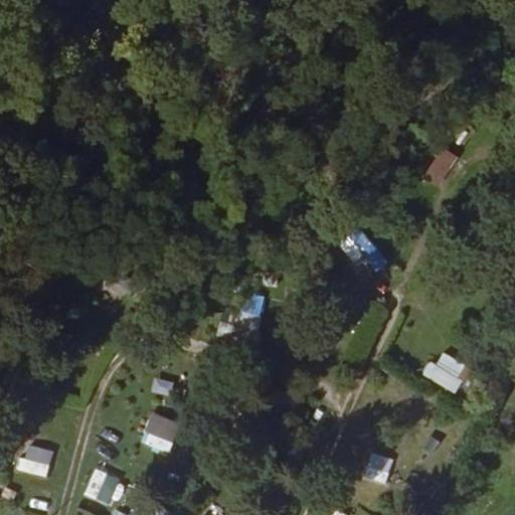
[(440,204),(468,165),(444,148),(415,187),(440,204)]
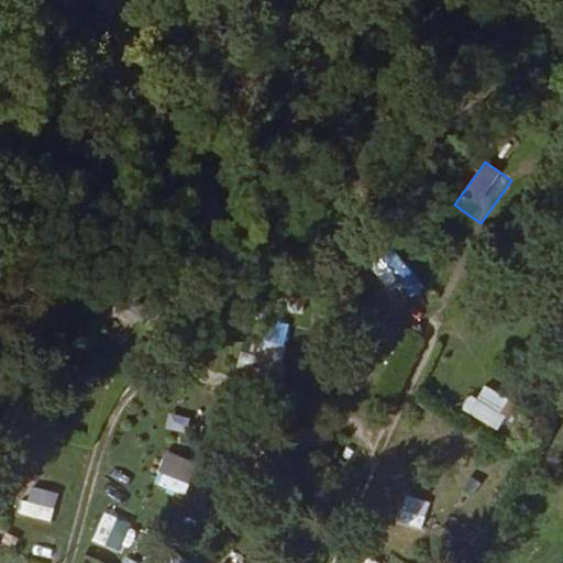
[(258,355),(239,354),(238,370),(278,371),(279,344),(258,343),(258,355)]
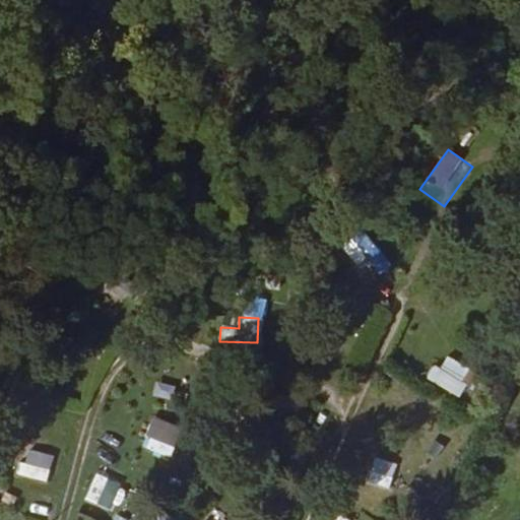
[(429,378),(459,398),(475,374),(445,353),(429,378)]
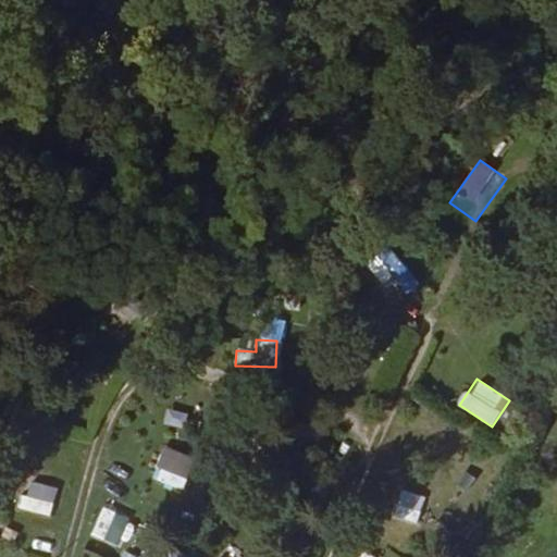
[(163,425),(185,430),(188,413),(166,409),(163,425)]
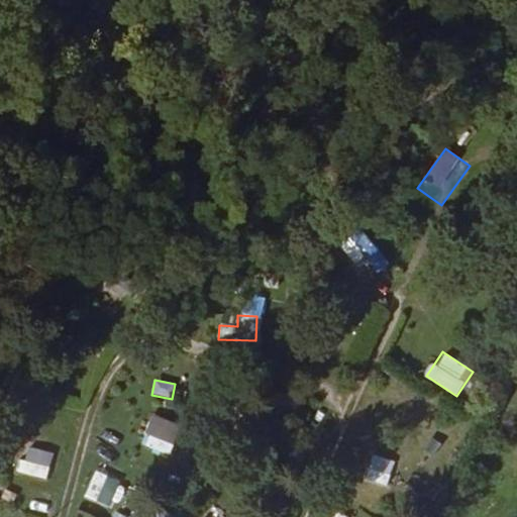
[(172,454),(181,422),(149,415),(141,446),(172,454)]
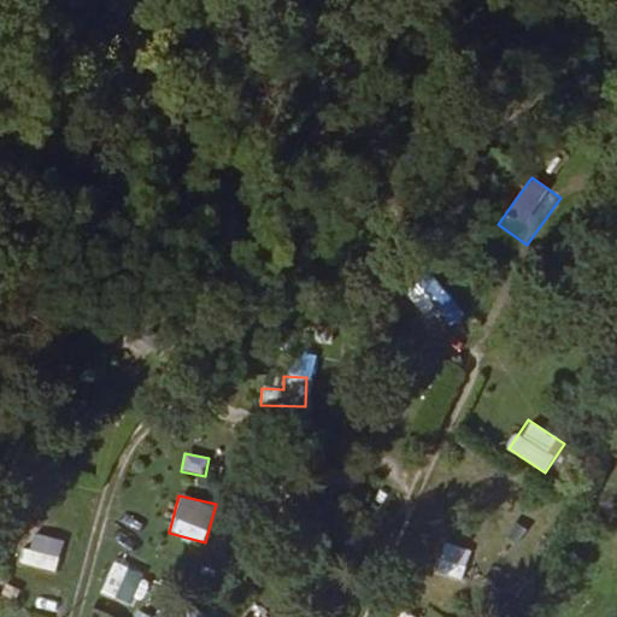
[(23,564),(56,573),(64,541),(31,533),(23,564)]
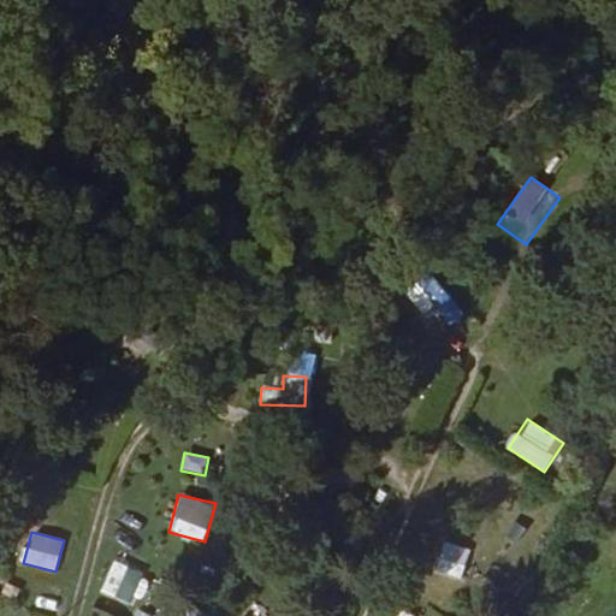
[(436,573),(463,579),(472,548),(443,542),(436,573)]
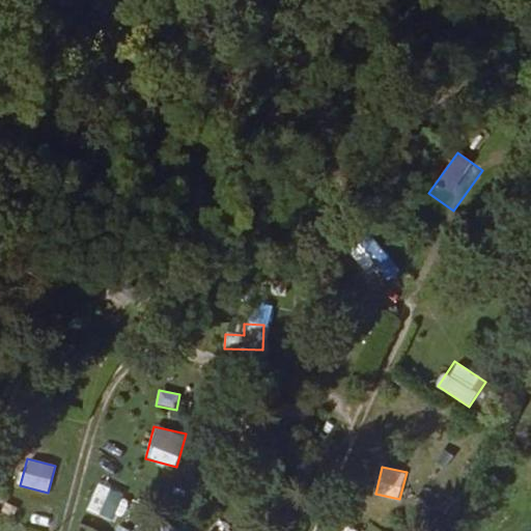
[(98,483),(86,511),(112,522),(123,494),(98,483)]
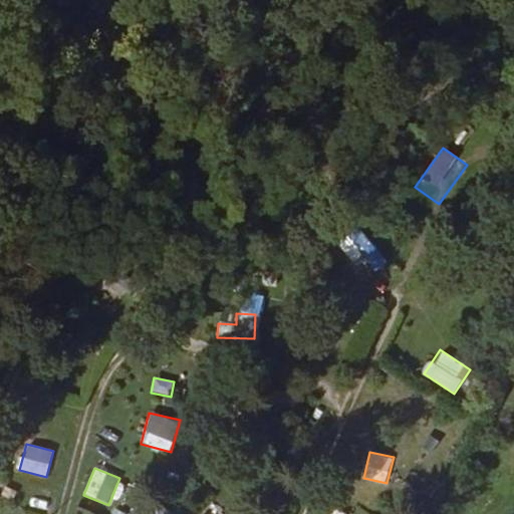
[(503,513),(513,509),(513,497),(499,503),(503,513)]
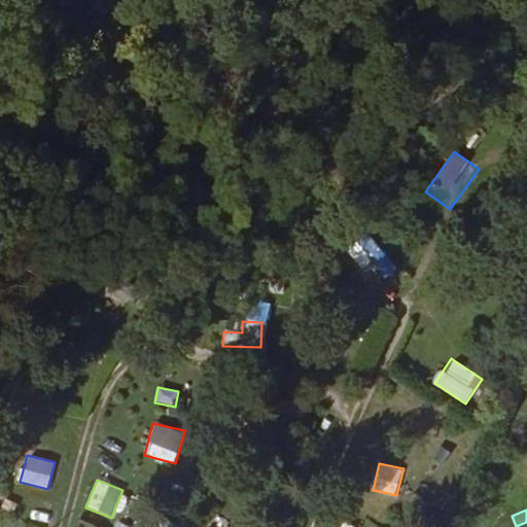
All buildings are outlined.
